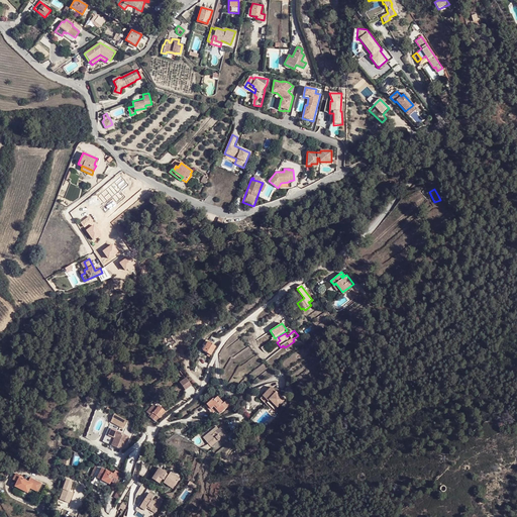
[(199,349),(202,351),(210,355),(215,346),(207,342),(204,340),(199,349)]
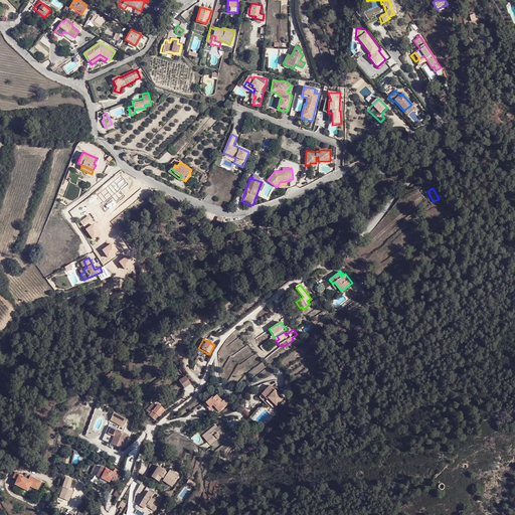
[(284,346),(287,350),(296,344),(293,340),(284,346)]
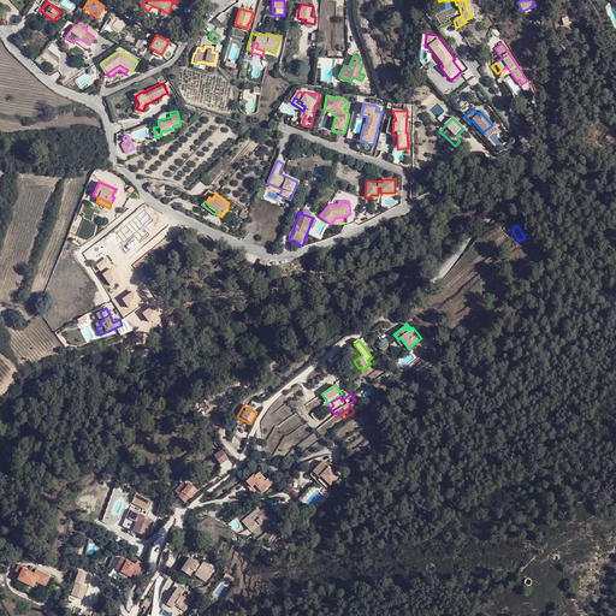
[(229,458),(224,452),(218,457),(223,463),(229,458)]
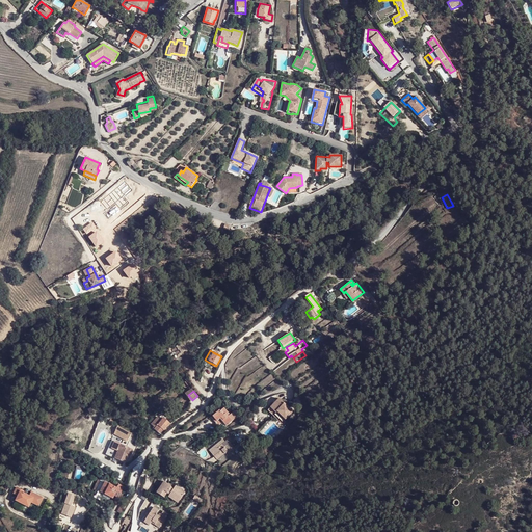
[(285,408),(284,406),(276,397),(266,404),(270,409),(267,411),(270,415),(273,413),(274,411),(280,418),(281,417),(278,414),(285,408)]
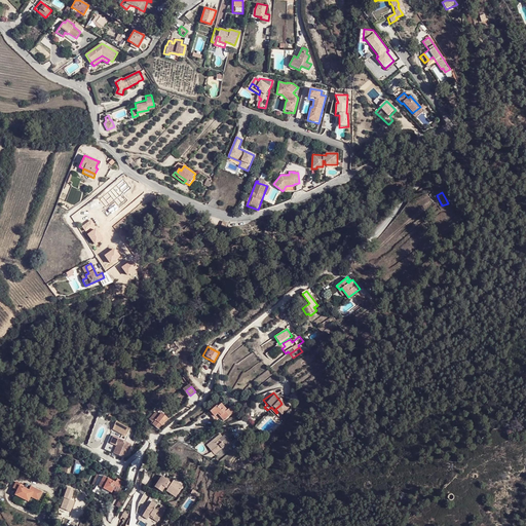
[(286,398),(273,392),(280,402),(286,398)]
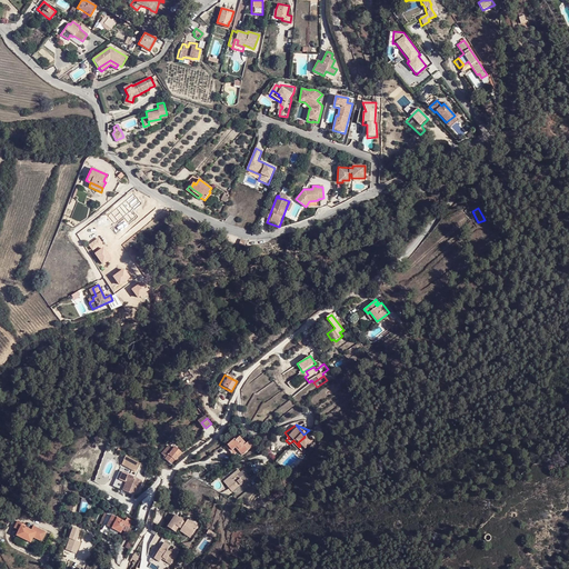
[(239,449),(237,450),(241,455),(253,446),(250,440),(245,443),(239,437),(236,440),(235,439),(227,445),(231,450),(235,447),(236,446),(239,449)]
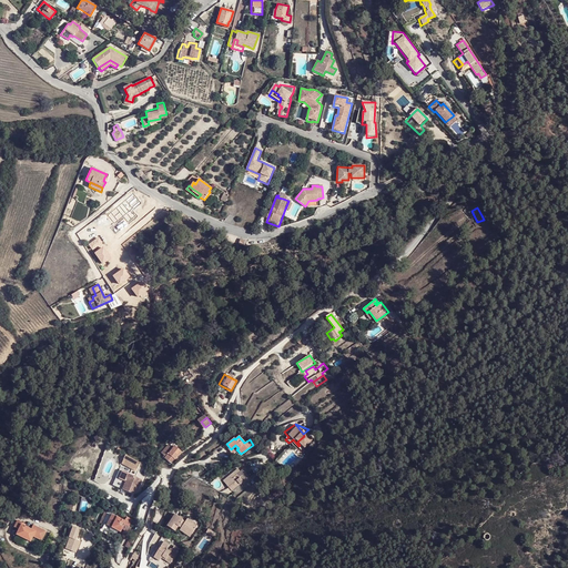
[(307,439),(304,436),(297,442),(300,445),(307,439)]
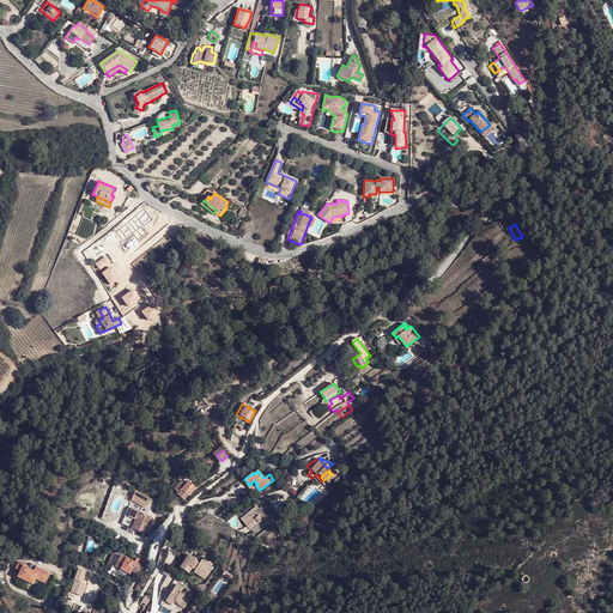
[(189,481),(183,477),(174,489),(177,491),(178,489),(177,487),(182,483),(186,485),(189,481)]
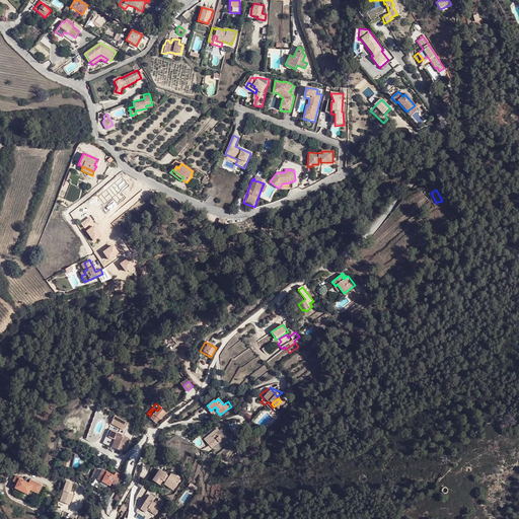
[(150,419),(156,424),(165,413),(160,408),(157,411),(154,409),(150,413),(151,414),(150,416),(151,418),(150,419)]
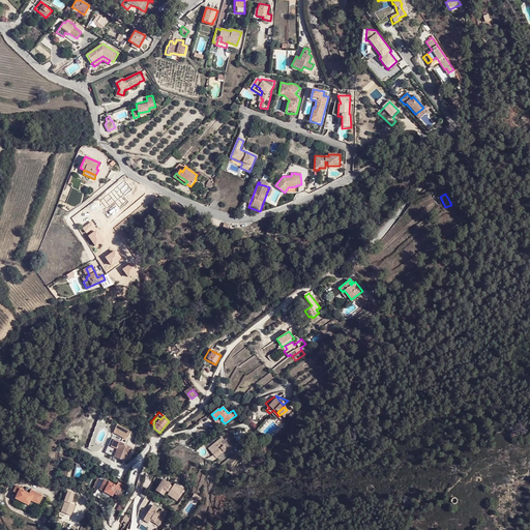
[(120,425),(117,424),(115,429),(116,429),(114,432),(123,437),(127,430),(120,425)]
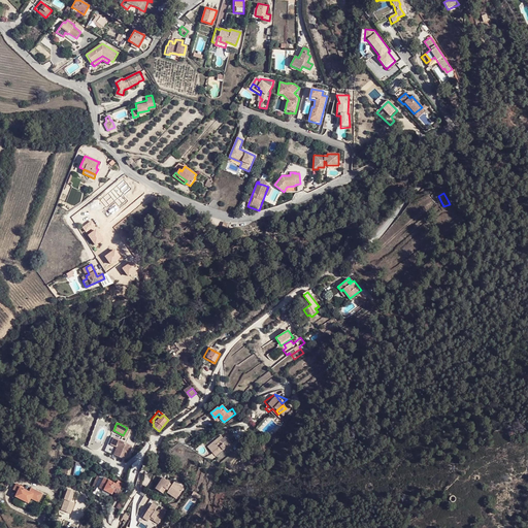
[(216,456),(232,442),(226,436),(223,439),(221,437),(219,438),(208,447),(216,456)]
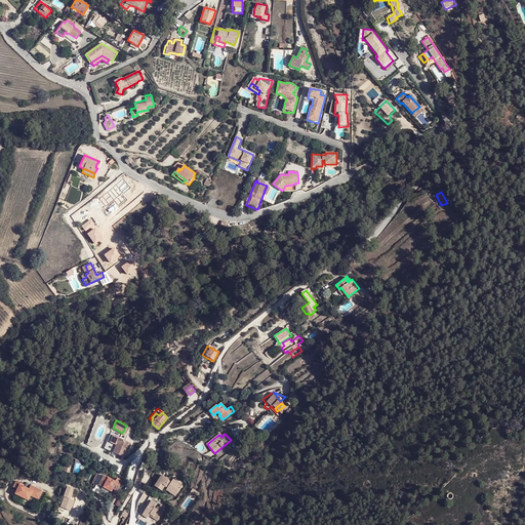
[(128,442),(120,438),(114,450),(122,454),(128,442)]
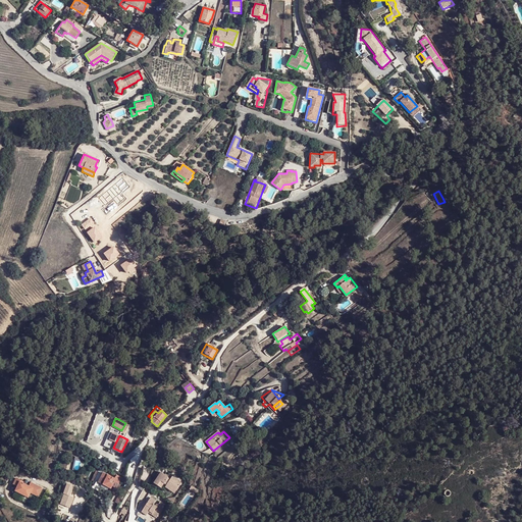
[(112,449),(114,444),(107,440),(105,447),(112,449)]
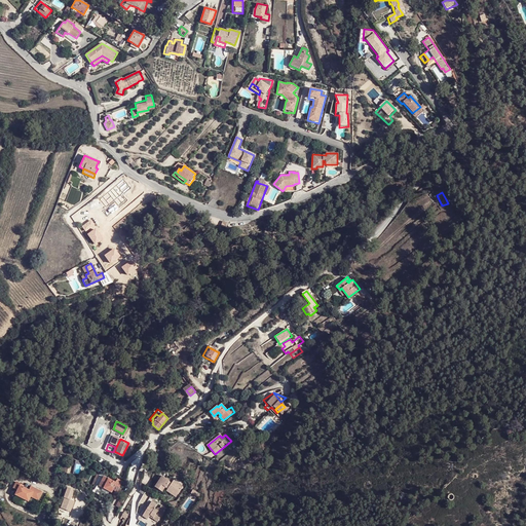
[(101,474),(98,472),(91,484),(95,485),(101,474)]
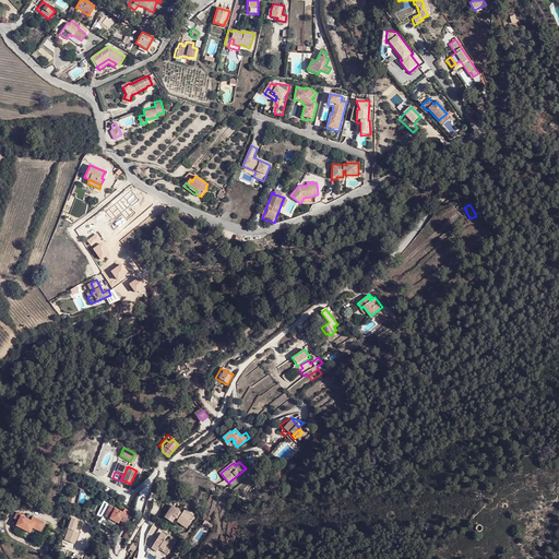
[(117,520),(122,524),(126,519),(120,514),(120,515),(118,514),(119,511),(110,506),(108,511),(113,513),(111,516),(118,520),(117,520)]
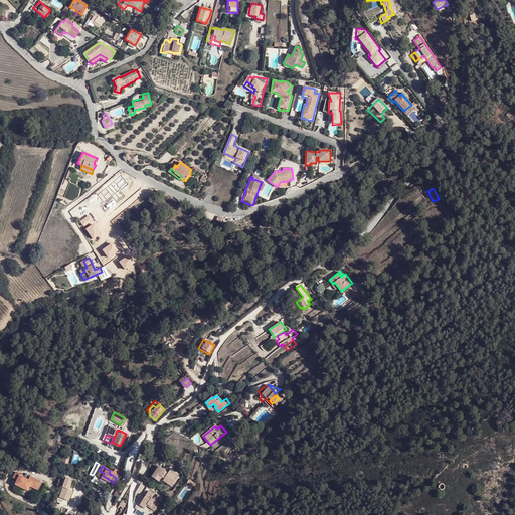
[(165,471),(159,467),(156,472),(155,471),(150,477),(157,482),(160,477),(161,476),(164,478),(163,479),(162,480),(166,483),(169,482),(173,485),(178,477),(169,471),(167,474),(164,472),(165,471)]
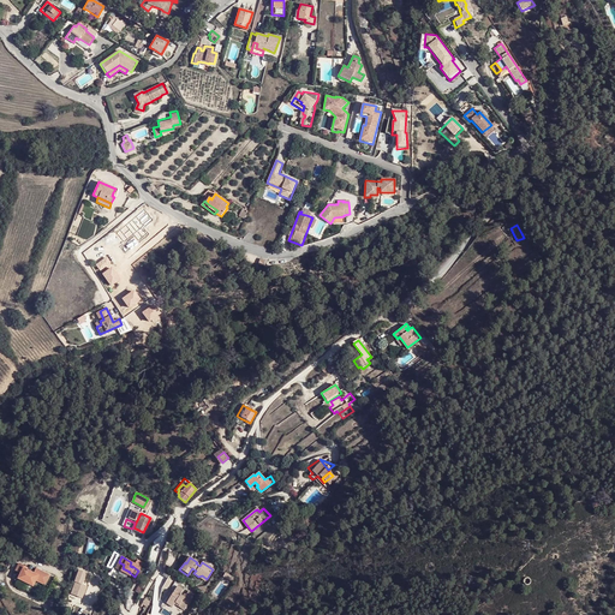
[(135,566),(131,562),(130,566),(132,567),(132,566),(138,571),(135,577),(136,577),(143,565),(137,561),(135,566)]
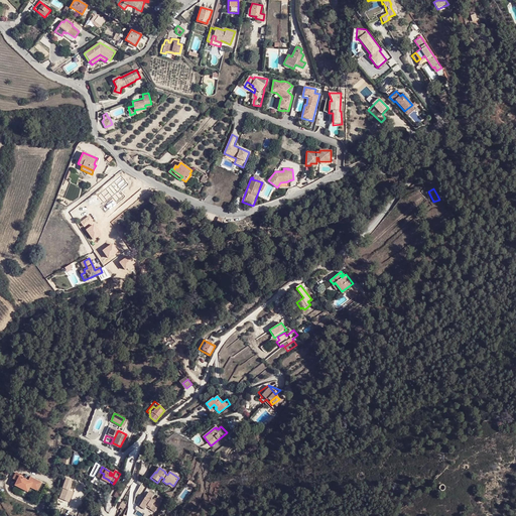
[(18,479),(21,480),(22,478),(14,475),(10,487),(15,488),(18,479)]
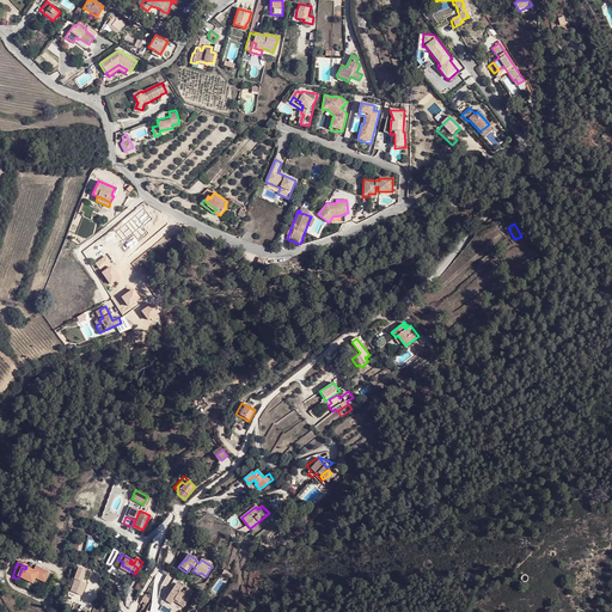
[(74,580),(81,582),(86,570),(75,567),(74,571),(77,573),(74,580)]
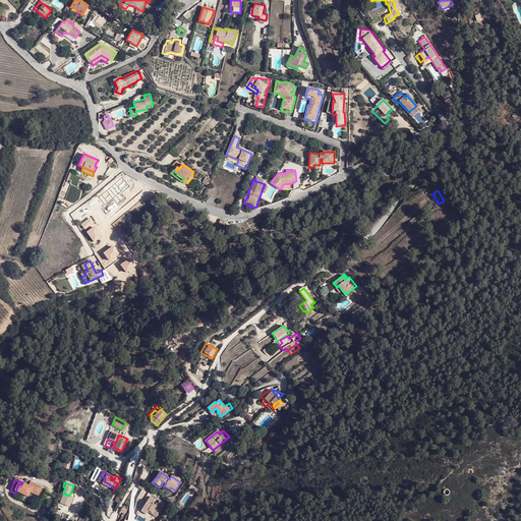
[(21,484),(18,483),(15,493),(29,498),(31,493),(39,496),(42,486),(34,483),(32,488),(27,486),(21,484)]
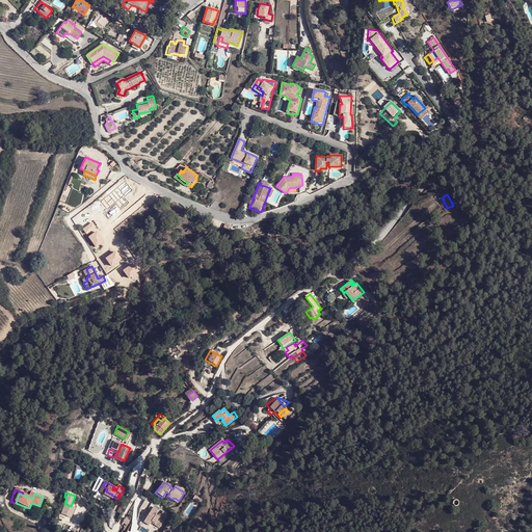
[(204,502),(194,497),(193,501),(202,505),(204,502)]
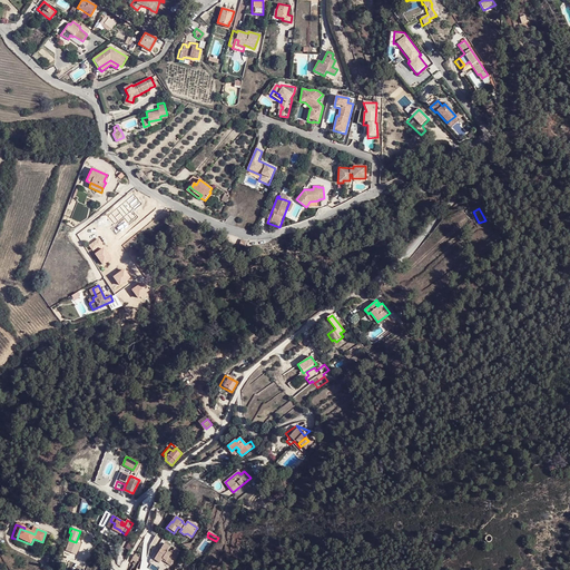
[(166,543),(155,559),(161,563),(163,560),(164,559),(167,561),(166,562),(172,566),(180,551),(175,548),(174,551),(172,550),(170,552),(169,551),(170,549),(169,548),(170,547),(166,543)]
